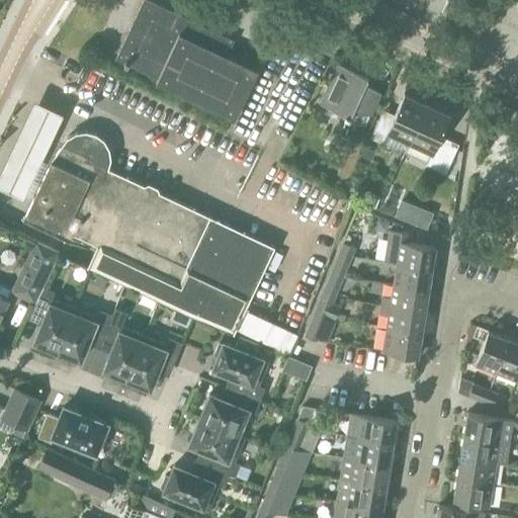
[(236,118),(247,93),(258,70),(256,69),(256,71),(230,59),(238,41),(237,40),(236,44),(146,0),(145,0),(143,0),(114,59),(116,60),(117,58),(158,77),(155,82),(157,83),(158,81),(180,92),(235,116),(235,118),(236,118)]
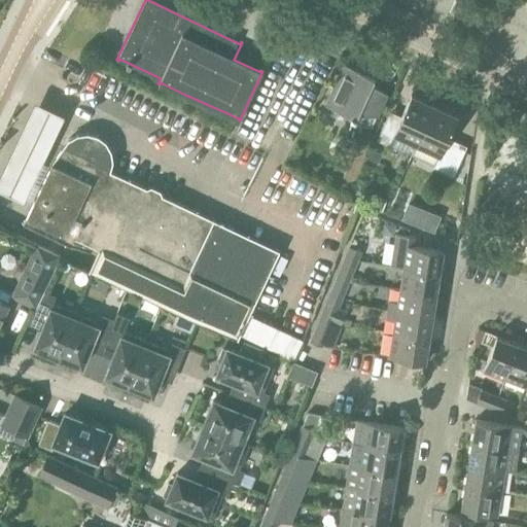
[(372,81),(374,77),(362,71),(362,68),(344,63),(324,104),(351,115),(350,116),(354,118),(352,123),(372,127),(387,94),(372,81)]
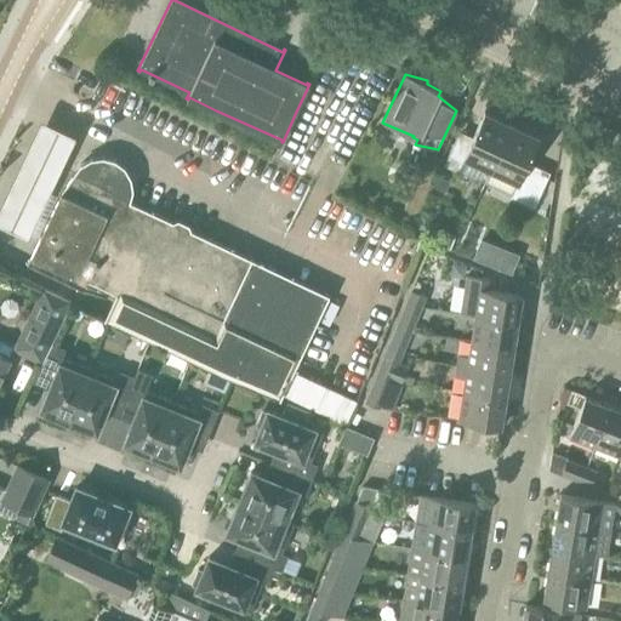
[(491,169),(512,124),(484,112),(471,142),(457,136),(444,165),(457,171),(465,157),(491,169)]
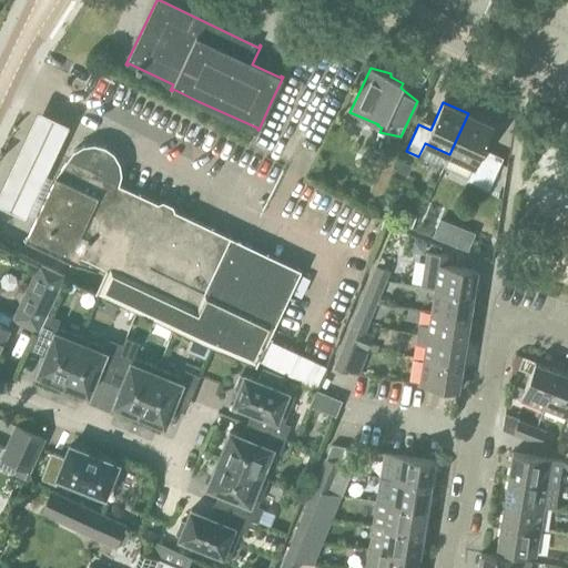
[(36,109),(0,183),(0,203),(24,215),(67,122),(36,109)]
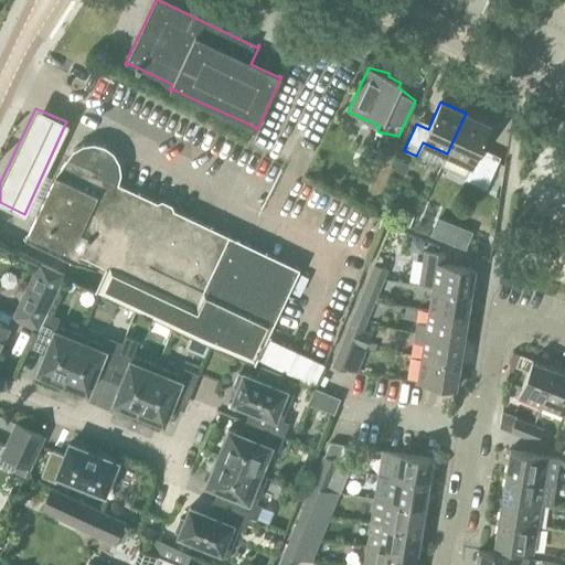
[(491,125),(466,113),(447,153),(471,166),(466,179),(486,188),(498,162),(478,152),(491,125)]
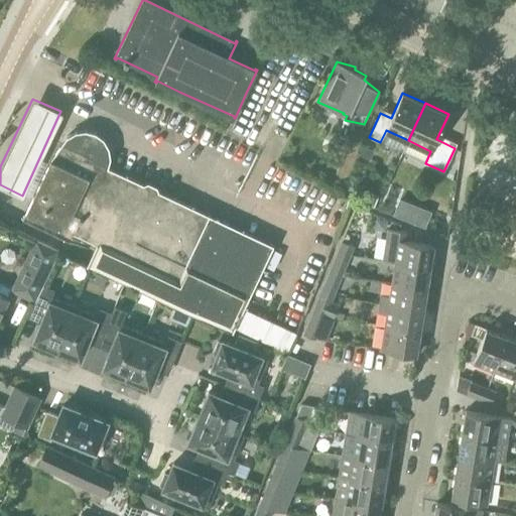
[(348,141),(350,141),(335,174),(346,179),(367,133),(356,128),(354,127),(348,141)]
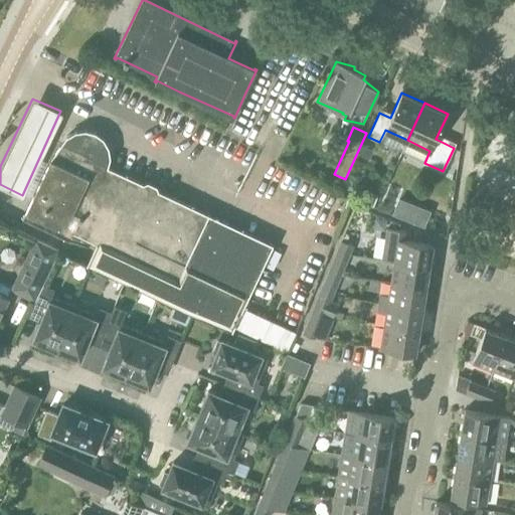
[(98,243),(88,265),(180,310),(182,310),(232,330),(273,244),(108,166),(110,157),(109,147),(104,138),(96,132),(86,130),(75,131),(66,136),(60,144),(53,161),(52,161),(25,218),(69,239),(73,232),(98,243)]
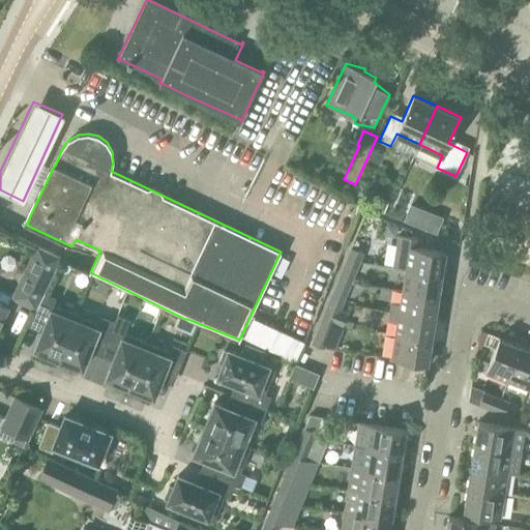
[(369,205),(383,212),(389,201),(374,194),(369,205)]
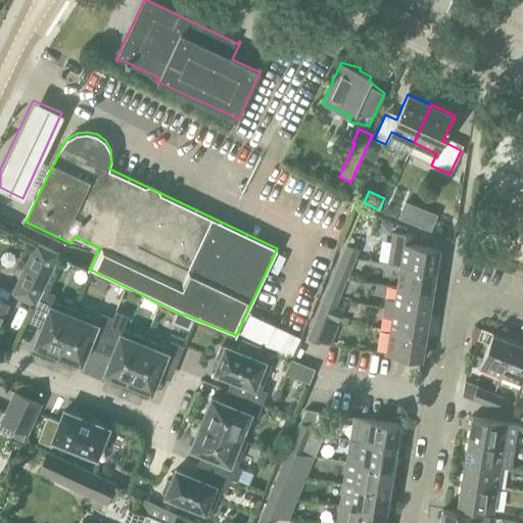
[(435,215),(406,202),(399,216),(430,228),(435,215)]
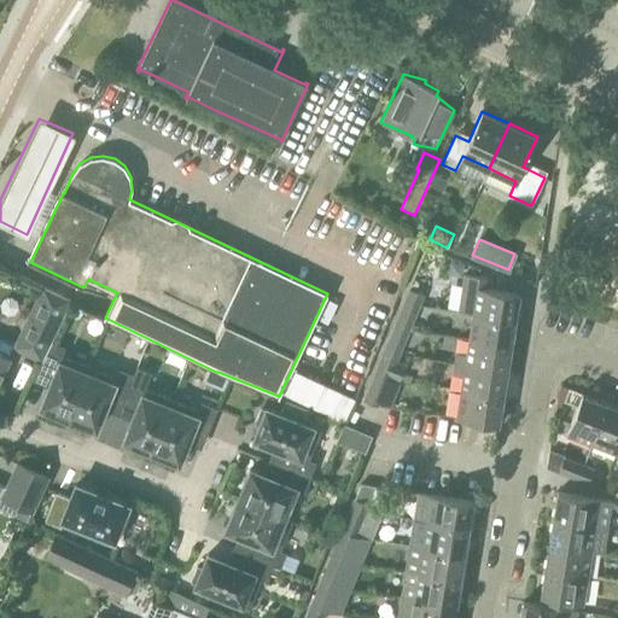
[(459,312),(473,314),(516,320),(519,293),(484,287),(485,278),(465,274),(459,312)]
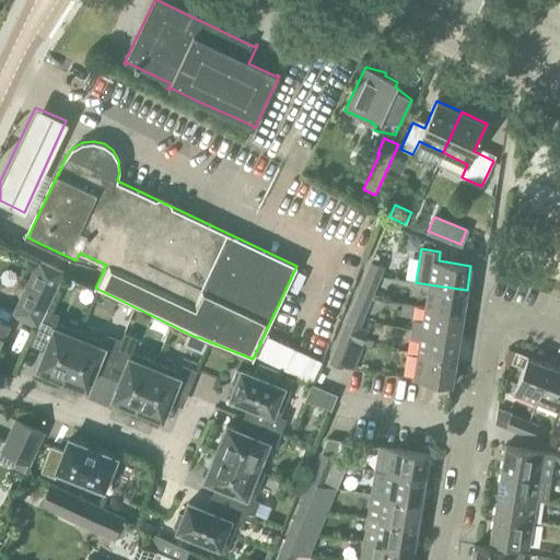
[(65,273),(38,260),(13,311),(14,311),(12,315),(37,327),(65,273)]
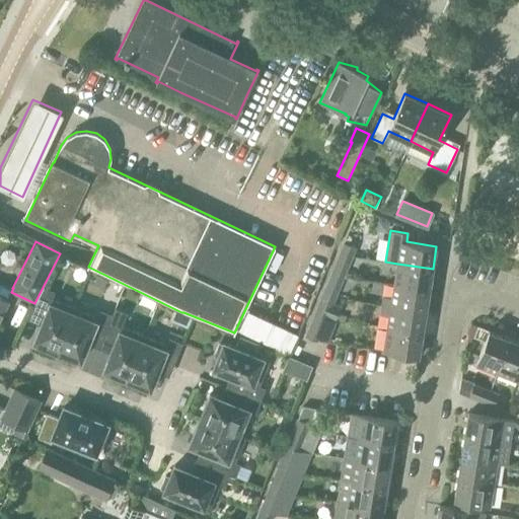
[(344,243),(341,251),(352,256),(356,248),(344,243)]
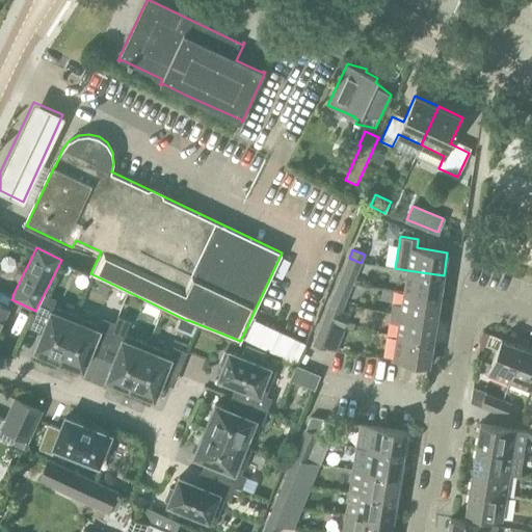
[(349,258),(340,280),(352,285),(361,263),(349,258)]
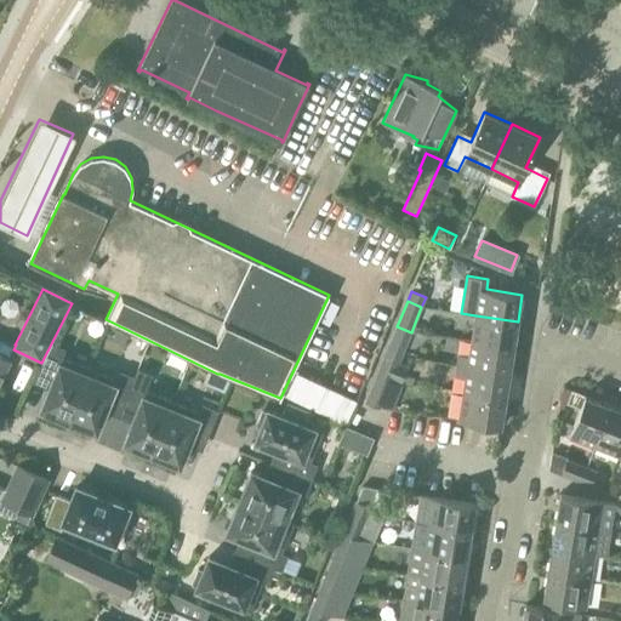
[(513,348),(518,322),(476,315),(472,342),(513,348)]
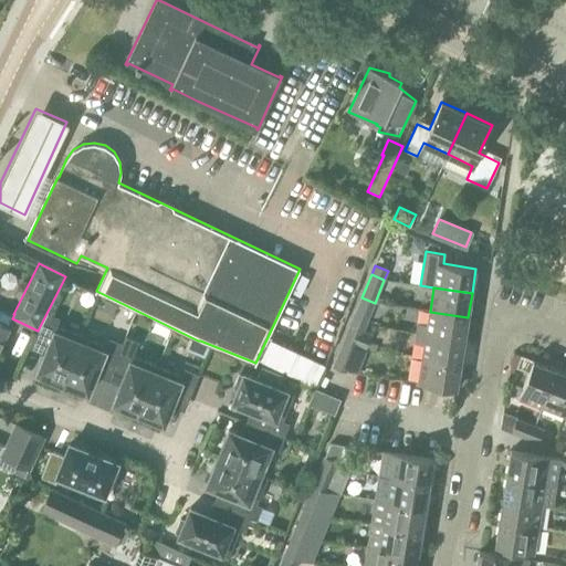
[(367,323),(375,303),(362,297),(354,317),(367,323)]
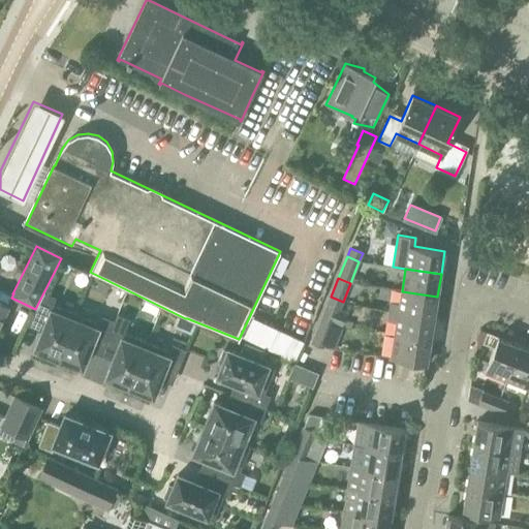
[(434,318),(437,297),(402,291),(400,304),(391,302),(390,312),(395,313),(434,318)]
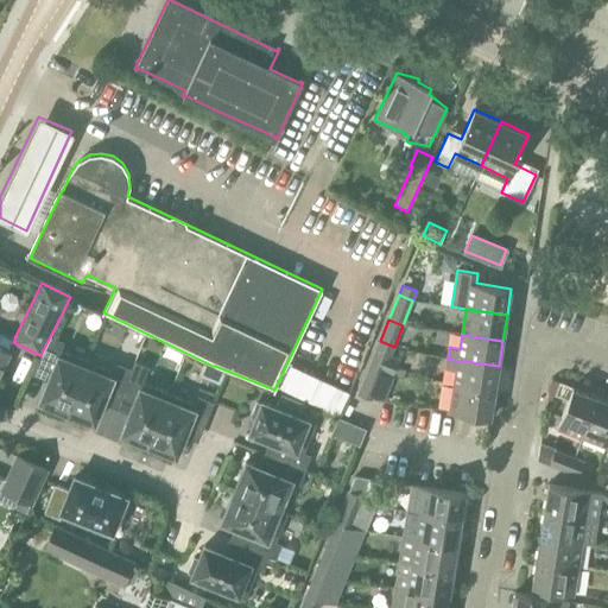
[(39,400),(68,412),(89,361),(61,349),(64,342),(51,336),(36,368),(50,374),(39,400)]
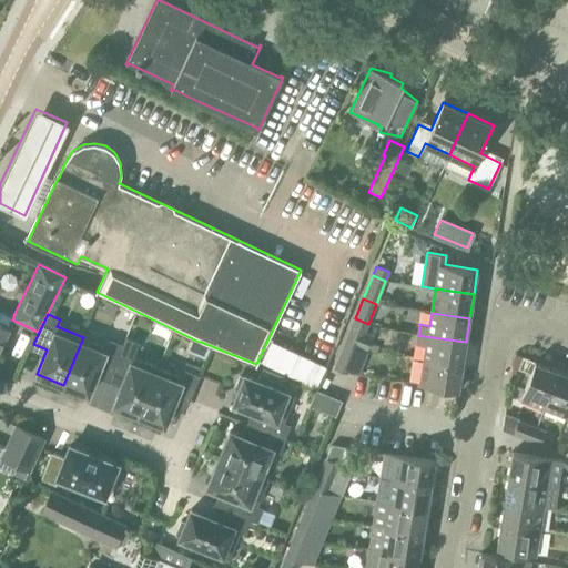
[(364,333),(368,324),(355,318),(346,341),(358,346),(367,350),(367,351),(385,353),(386,348),(384,346),(371,344),(373,336),(364,333)]
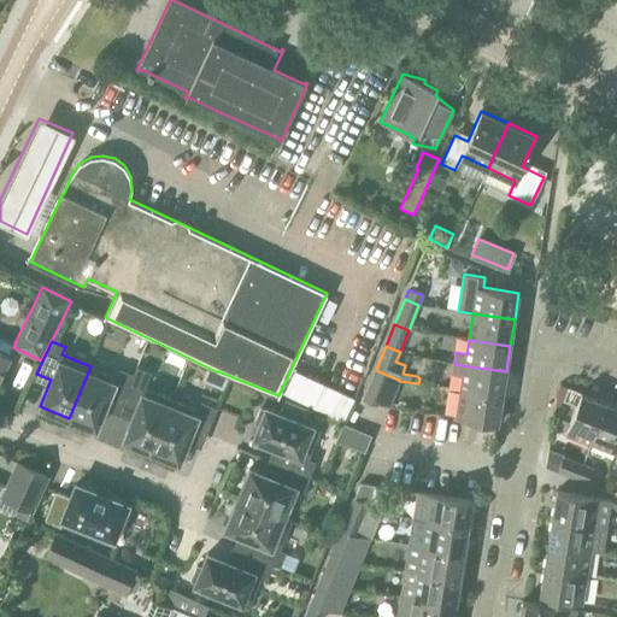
[(0,350),(0,376),(11,356),(0,350)]
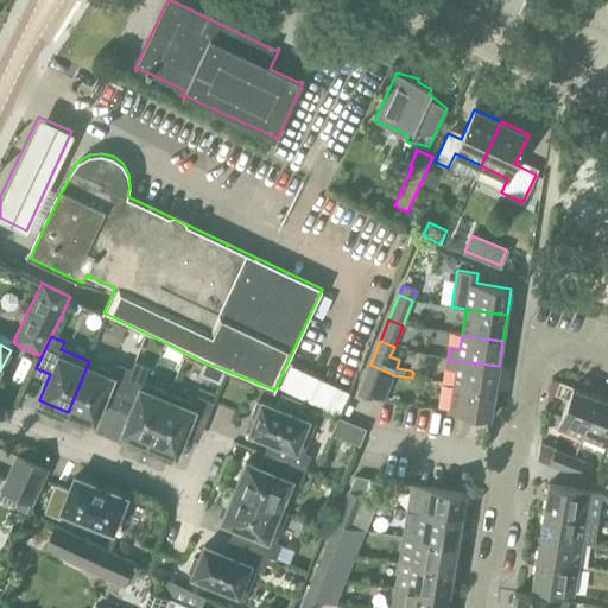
[(456,369),(454,385),(495,392),(499,366),(454,360),(448,359),(447,368),(456,369)]
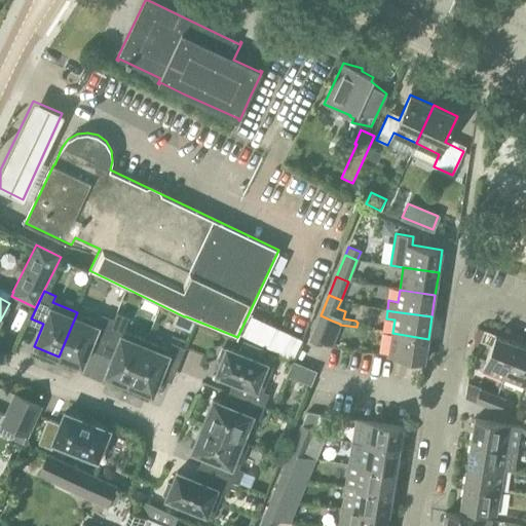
[(100,322),(77,312),(59,357),(82,366),(90,343),(104,348),(118,312),(116,312),(114,320),(102,314),(100,322)]
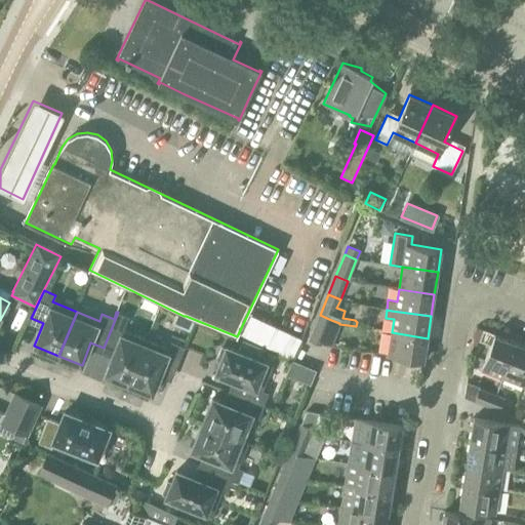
[(105,374),(129,385),(148,340),(123,330),(128,317),(118,312),(104,348),(114,352),(105,374)]
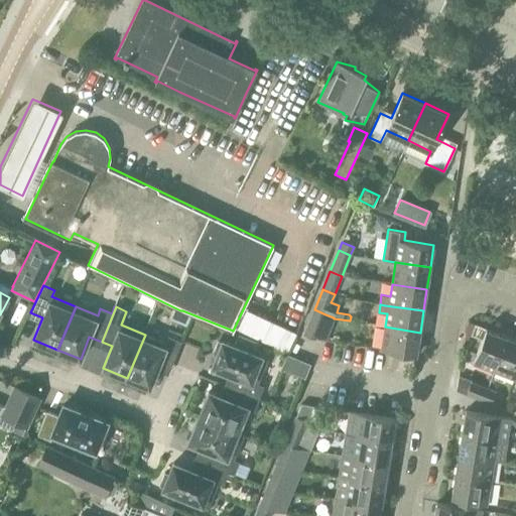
[(315,339),(326,314),(314,309),(304,334),(315,339)]
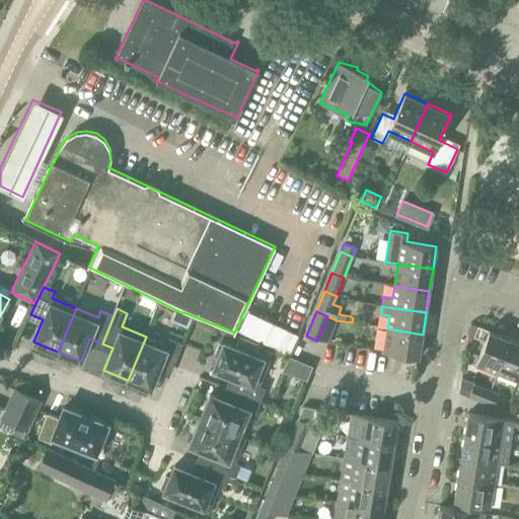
[(469,326),(468,335),(486,342),(489,331),(470,324),(470,325),(469,326)]
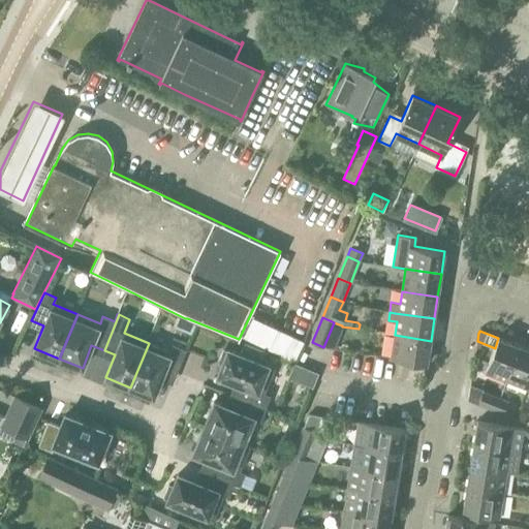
[(427,364),(431,341),(395,335),(392,358),(427,364)]
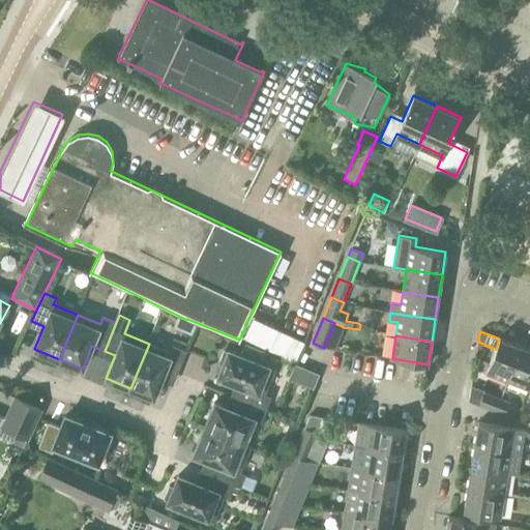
[(487,372),(508,380),(521,347),(499,339),(496,349),(487,372)]
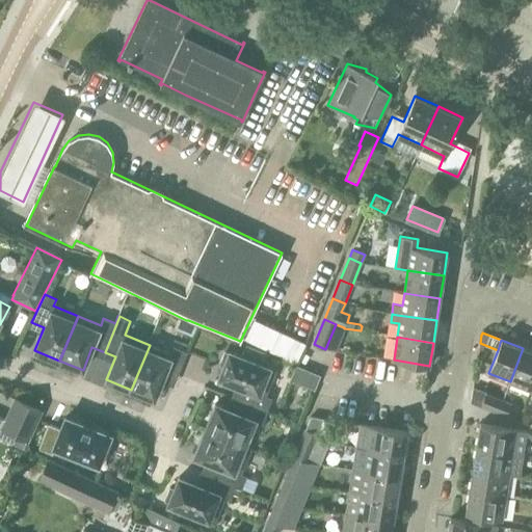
[(171,353),(150,345),(131,390),(154,399),(163,376),(175,380),(187,351),(174,346),(171,353)]
